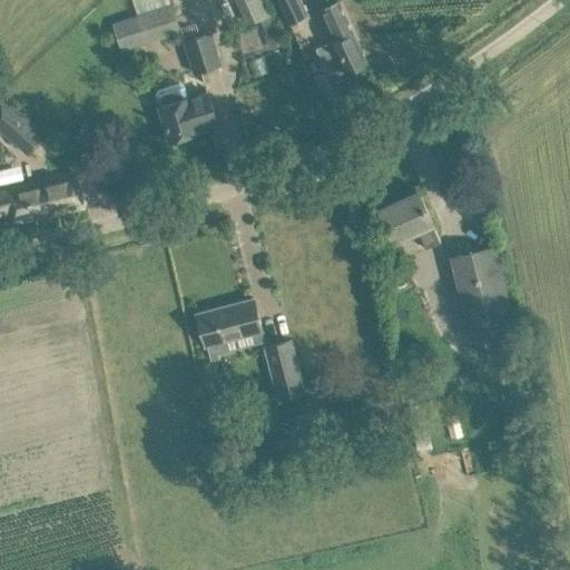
[(236,0),(247,23),(273,12),(266,0),(236,0)]
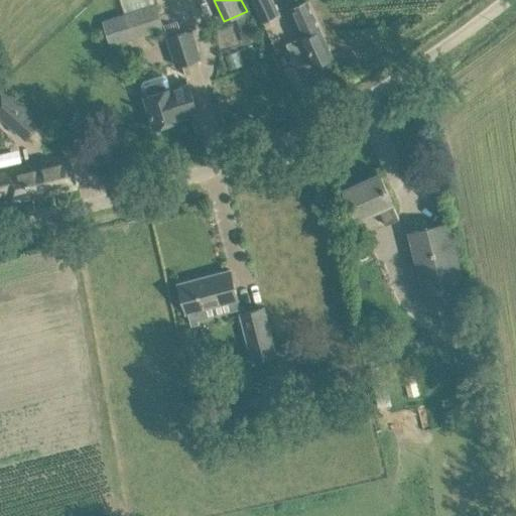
[(253,0),(263,20),(277,14),(270,0),(253,0)]
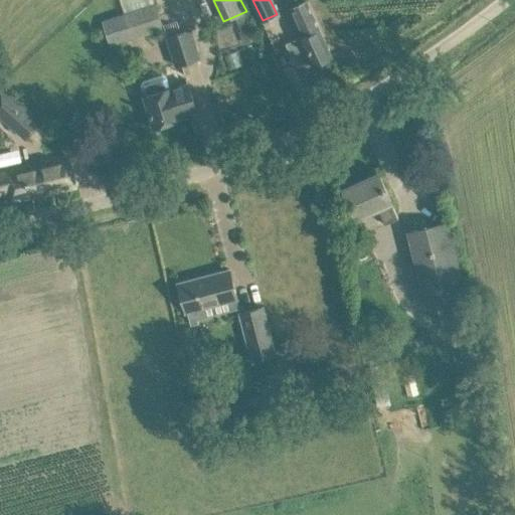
[(305,34),(299,36),(286,43),(296,65),(310,59),(312,65),(332,56),(324,38),(306,0),(304,0),(292,6),(305,34)]
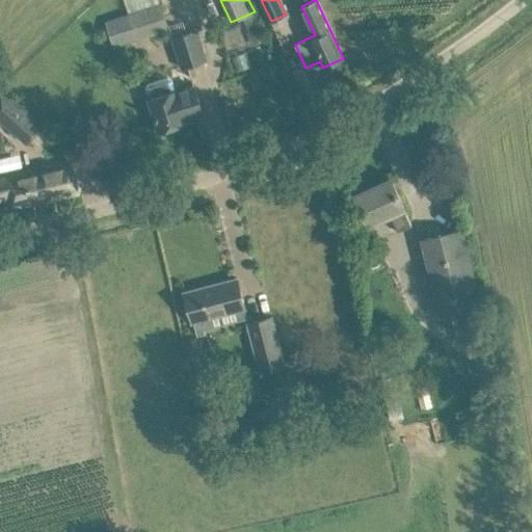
[(128,12),(136,40),(169,29),(161,2),(128,12)]
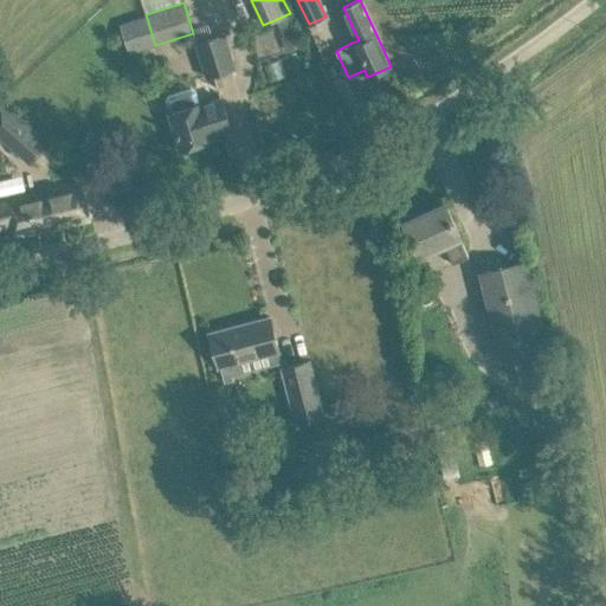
[(281,37),(287,52),(303,45),(297,31),(281,37)]
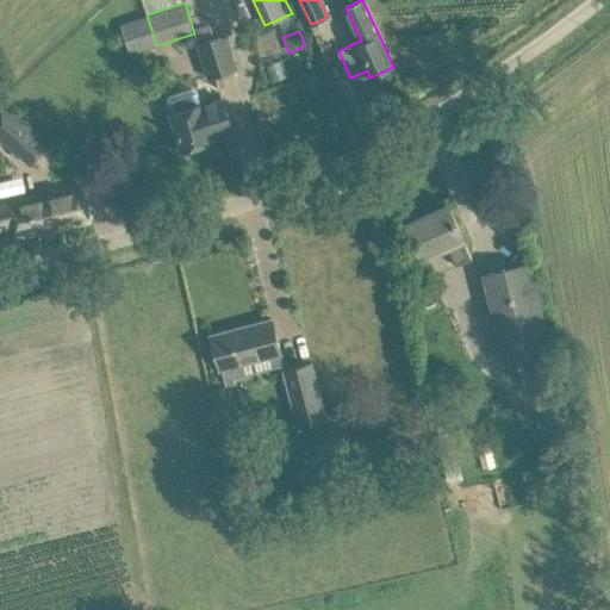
[(195,42),(207,78),(236,68),(225,32),(195,42)]
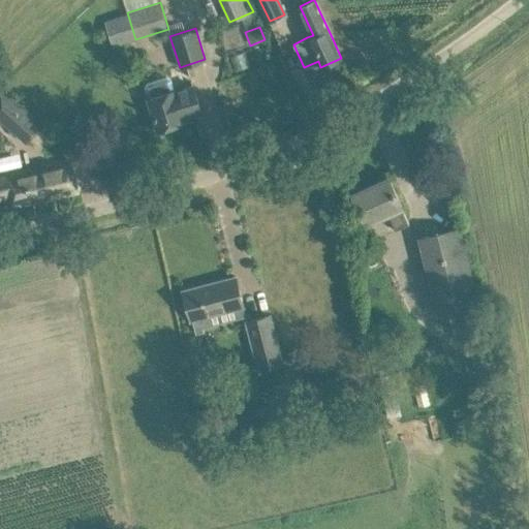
[(185,121),(183,118),(201,112),(191,82),(173,88),(170,80),(166,81),(165,76),(147,82),(145,87),(158,130),(185,121)]
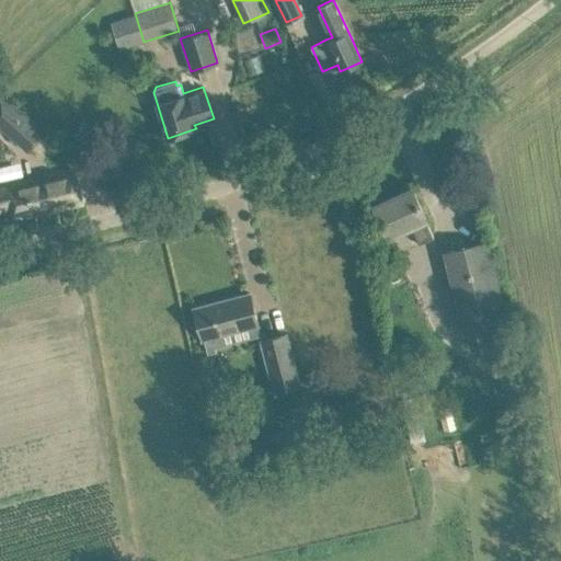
[(0,90),(0,127),(27,152),(46,130),(1,90),(0,90)]
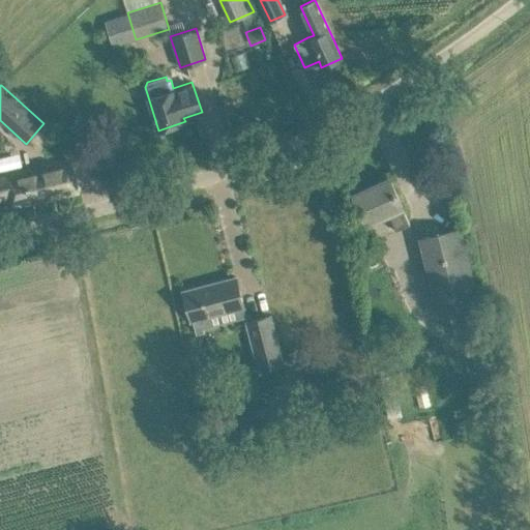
[(70,160),(0,177),(0,198),(10,196),(12,205),(33,202),(78,192),(72,171),(70,160)]
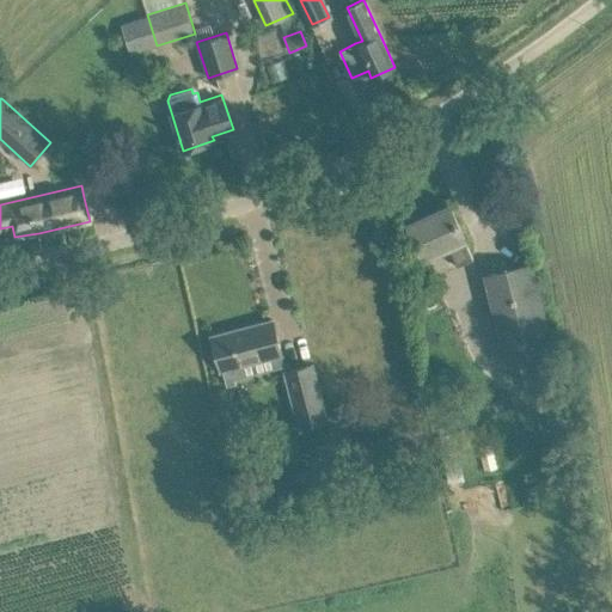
[(409,224),(423,257),(448,246),(457,265),(472,259),(464,239),(450,206),(409,224)]
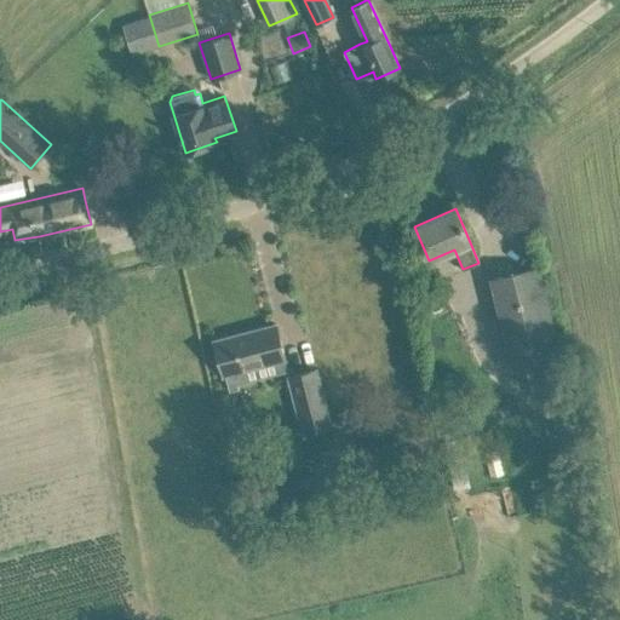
[(493,277),(512,356),(522,354),(530,389),(537,388),(540,402),(568,396),(555,345),(557,345),(538,267),(493,277)]
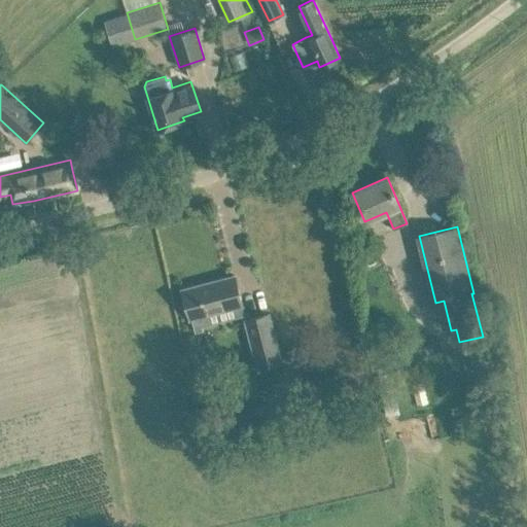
[(182,289),(189,319),(242,305),(235,275),(182,289)]
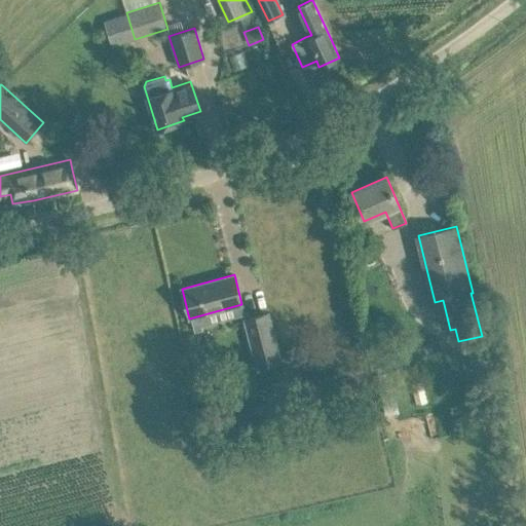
[(243,317),(257,368),(283,361),(269,310),(243,317)]
